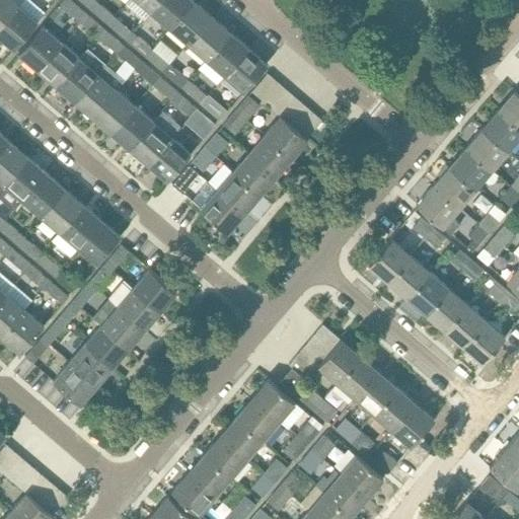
[(21,0),(0,0),(0,25),(18,4),(21,0)]
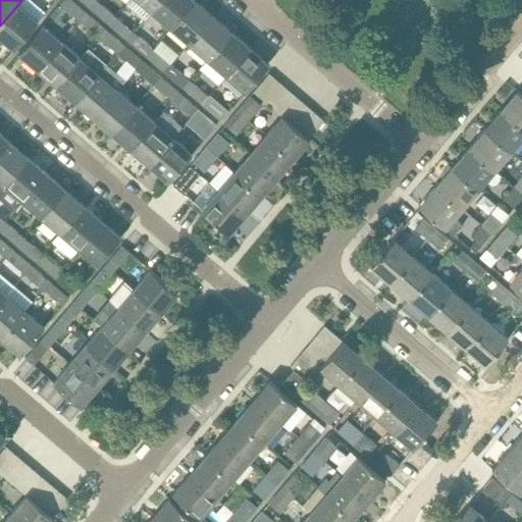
[(62,0),(60,4),(79,20),(86,12),(70,0),(62,0)]
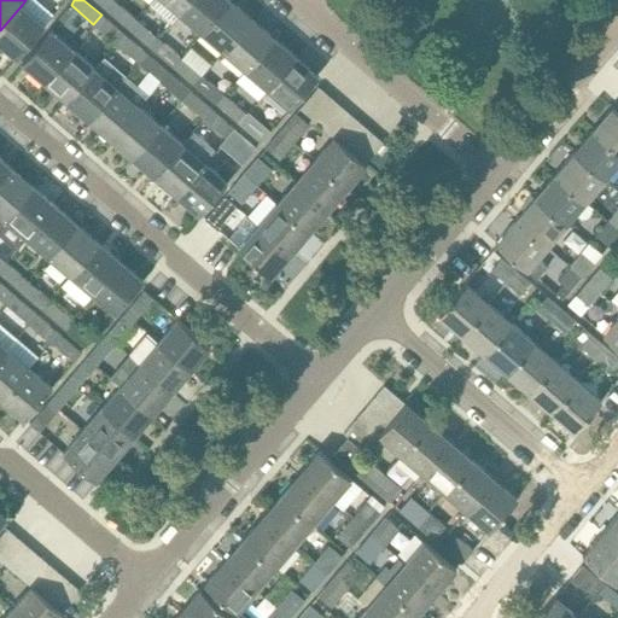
[(136,19),(114,0),(106,10),(128,28),(136,19)]
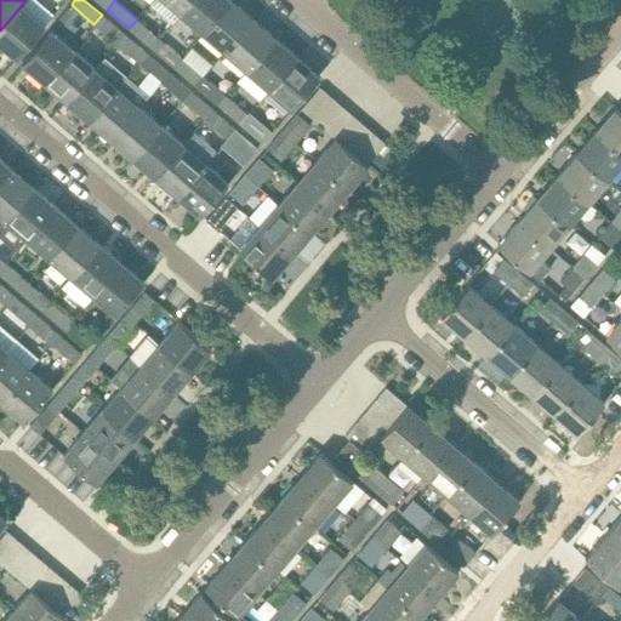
[(165,0),(181,13),(191,0),(165,0)]
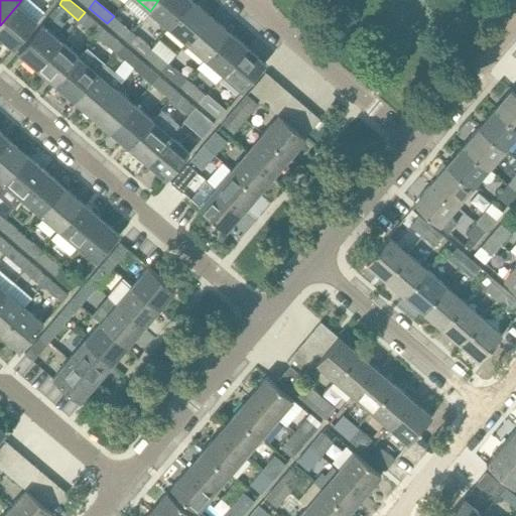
[(190,0),(158,0),(150,11),(168,26),(190,0)]
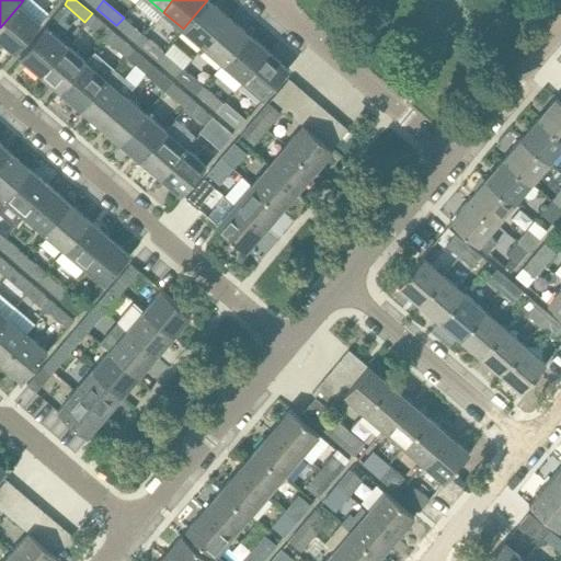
[(208,0),(207,0),(183,29),(203,46),(228,16),(208,0)]
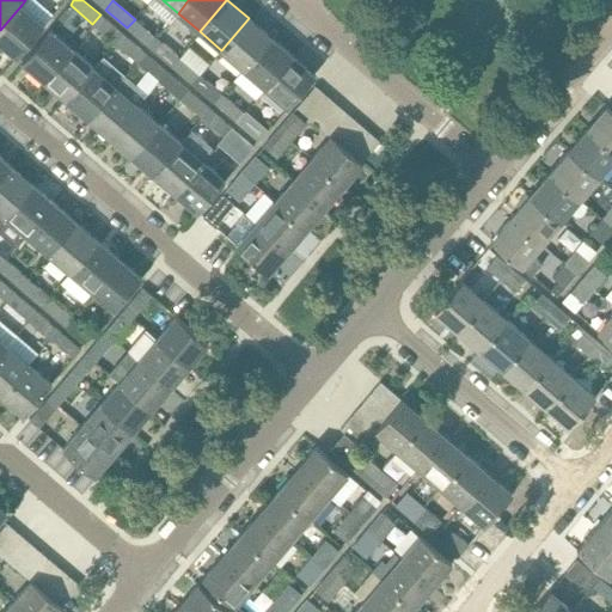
[(44,25),(22,5),(0,30),(0,42),(17,57),(44,25)]
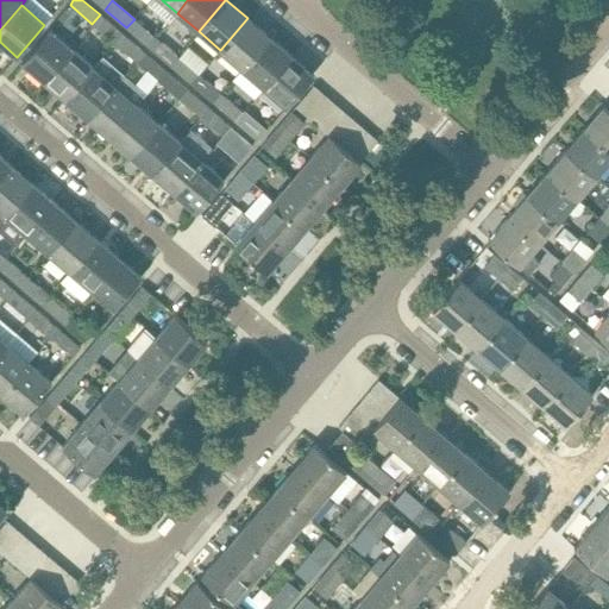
[(92,24),(114,42),(121,33),(100,14),(92,24)]
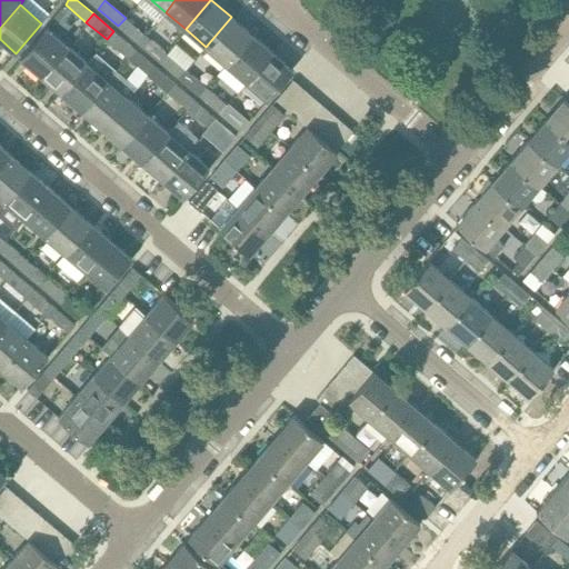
[(251,35),(231,17),(206,47),(226,65),(251,35)]
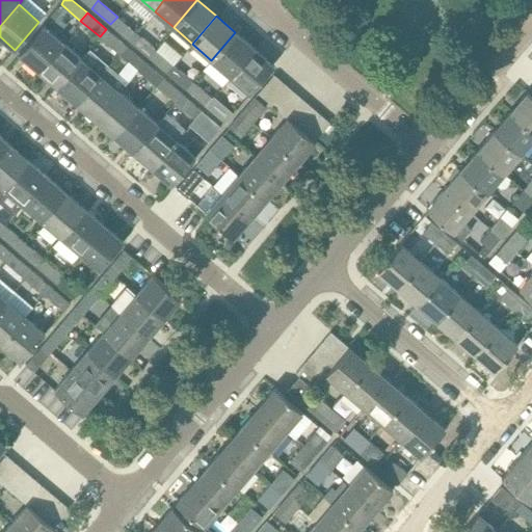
[(129,41),(136,32),(117,17),(110,24),(129,41)]
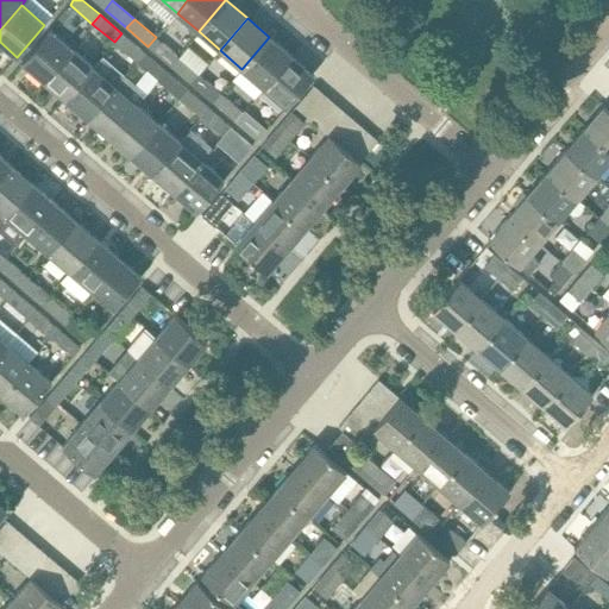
[(44,80),(71,48),(49,29),(22,61),(44,80)]
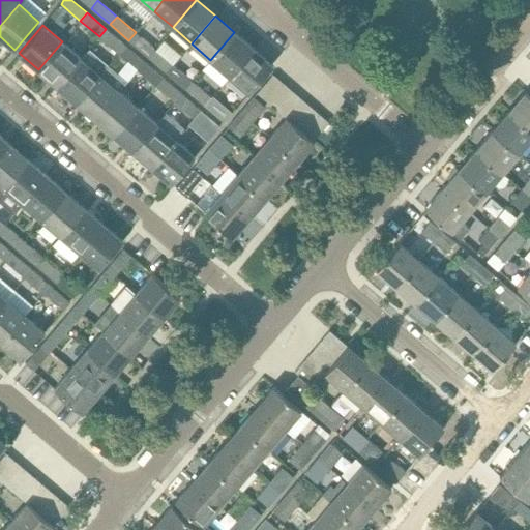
[(99,36),(118,53),(124,46),(106,29),(99,36)]
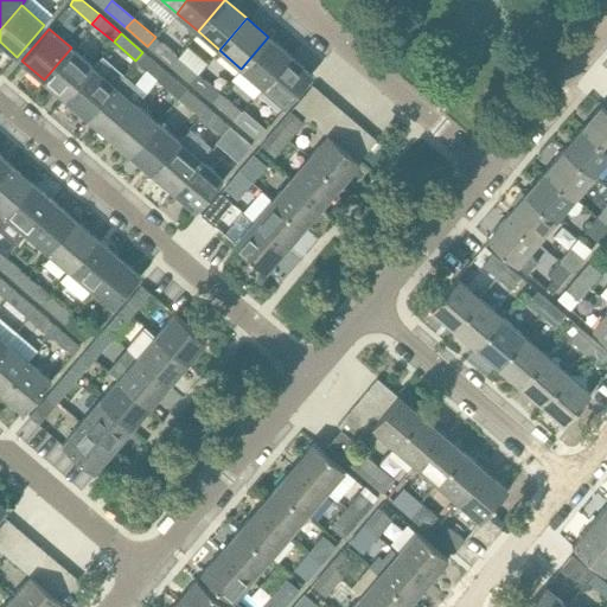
[(177,56),(155,37),(147,46),(170,65),(177,56)]
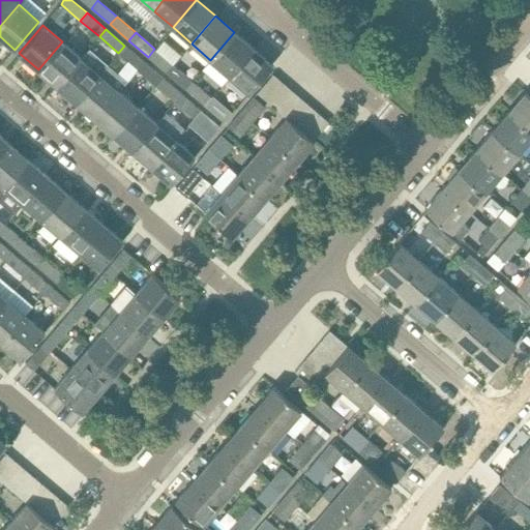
[(210,60),(230,76),(254,48),(234,32),(210,60)]
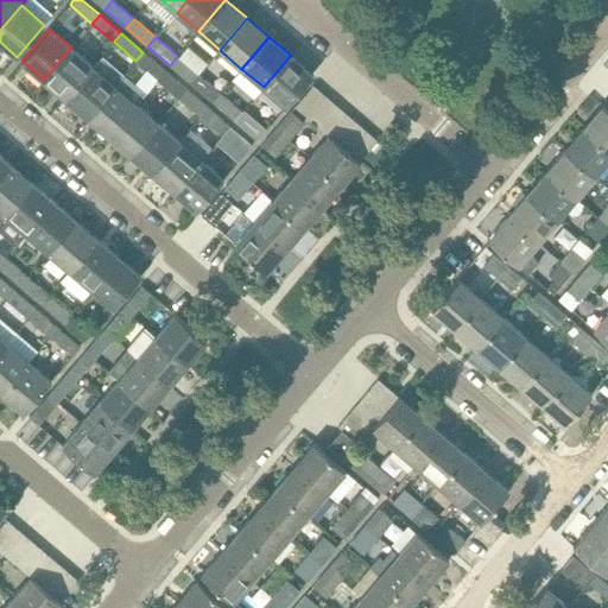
[(65,99),(93,67),(71,48),(44,80),(65,99)]
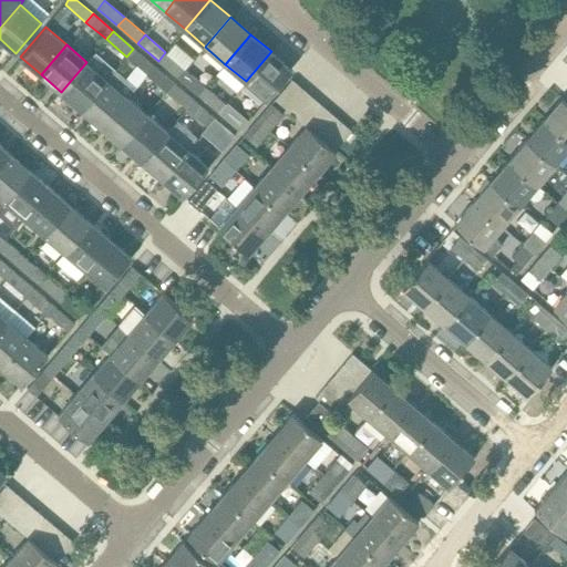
[(133,49),(126,57),(146,74),(154,65),(133,49)]
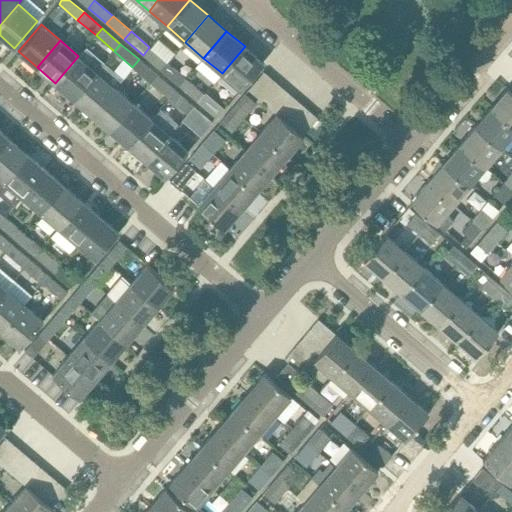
[(240,89),(264,62),(245,46),(222,73),(240,89)]
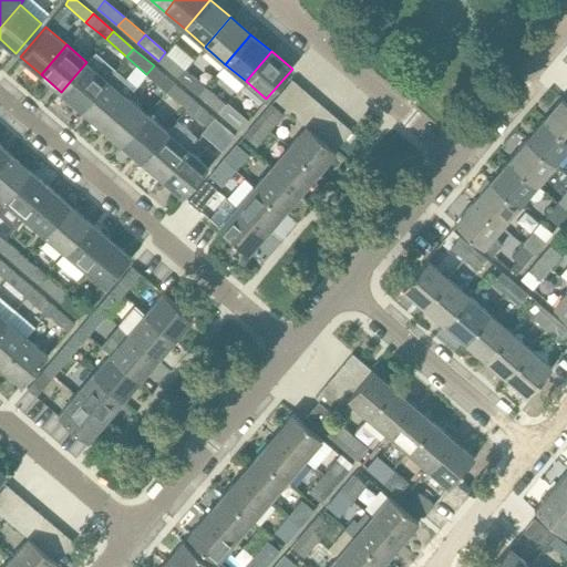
[(178,78),(185,70),(165,52),(158,61),(178,78)]
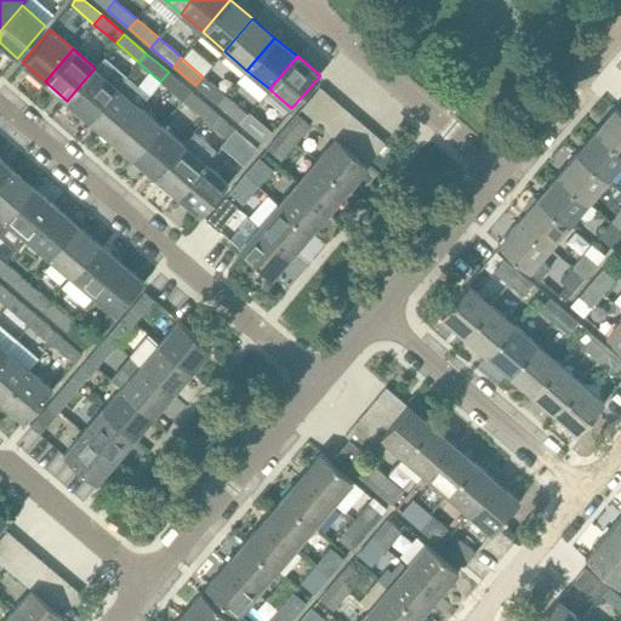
[(89,120),(117,87),(95,68),(67,101),(89,120)]
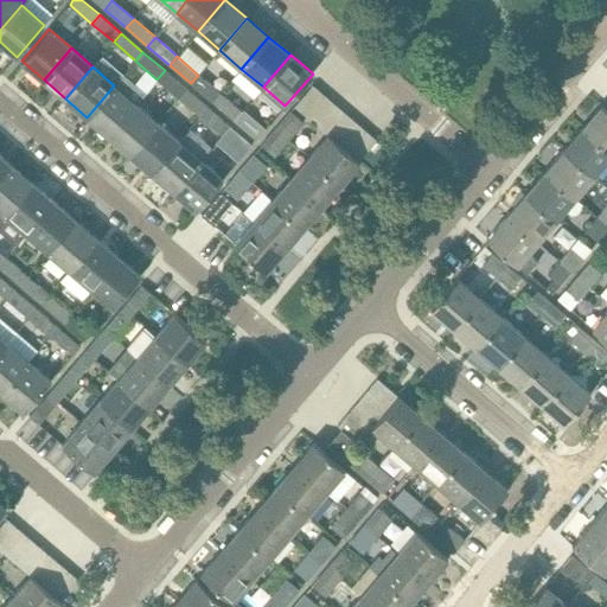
[(157,80),(178,97),(186,89),(165,70),(157,80)]
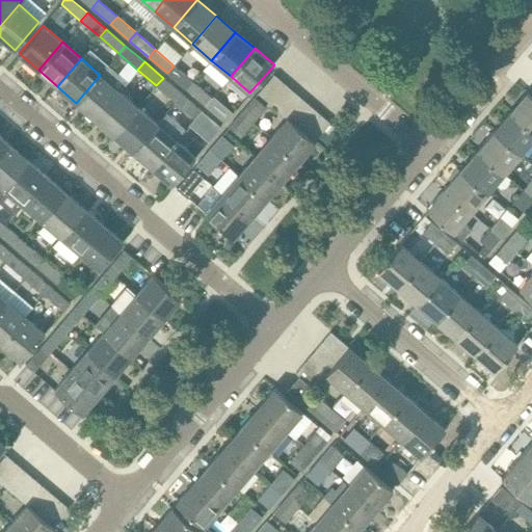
[(100,75),(76,103),(95,118),(120,90),(127,81),(108,64),(100,75)]
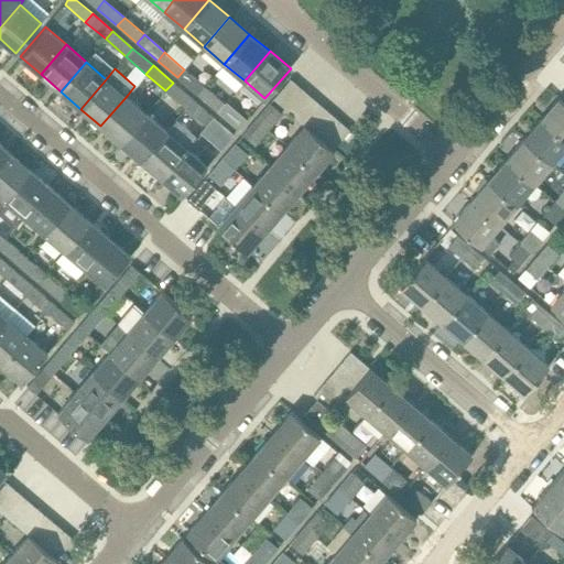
[(205,86),(184,69),(177,77),(197,95),(205,86)]
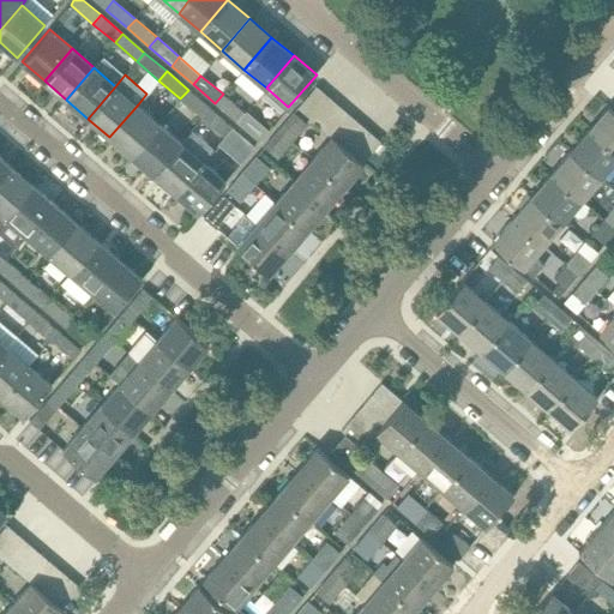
[(317,86),(298,107),(309,116),(327,96),(317,86)]
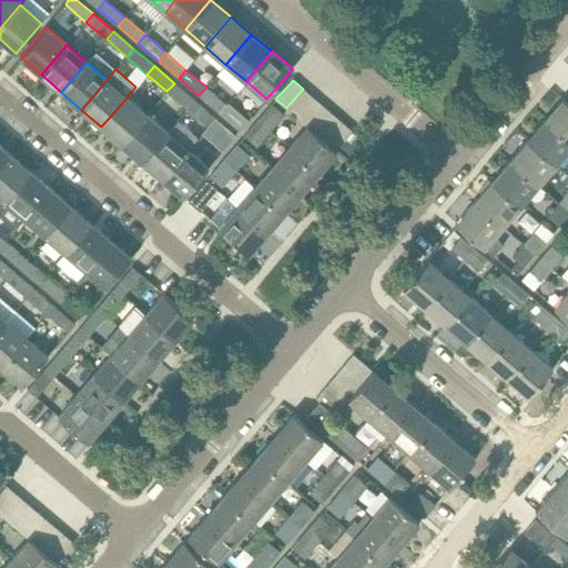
[(166,91),(186,109),(194,100),(174,83),(166,91)]
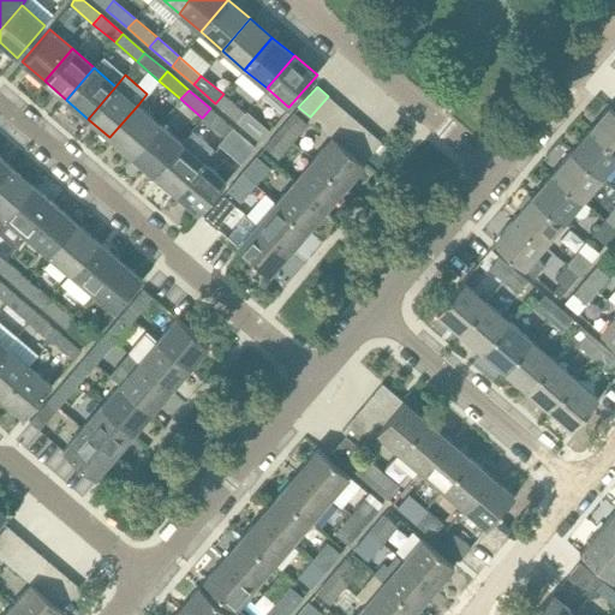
[(215,103),(237,123),(245,113),(224,94),(215,103)]
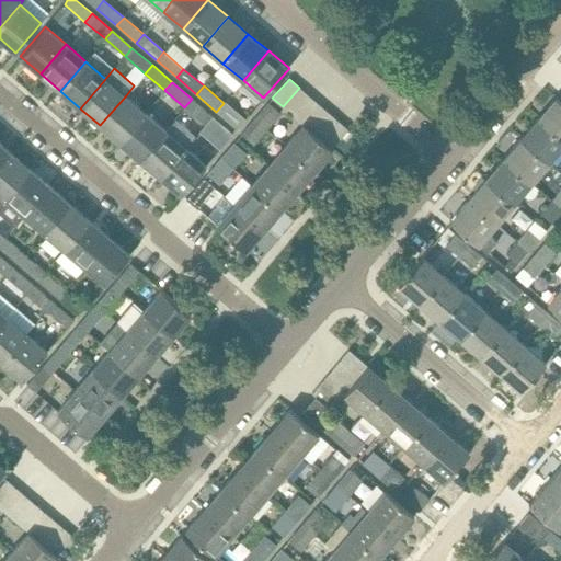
[(309,95),(299,88),(283,106),(293,115),(309,95)]
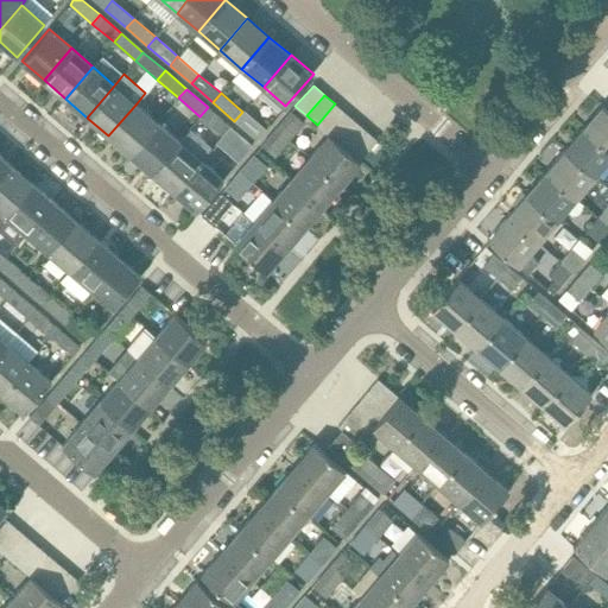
[(131,154),(158,122),(137,103),(108,135),(131,154)]
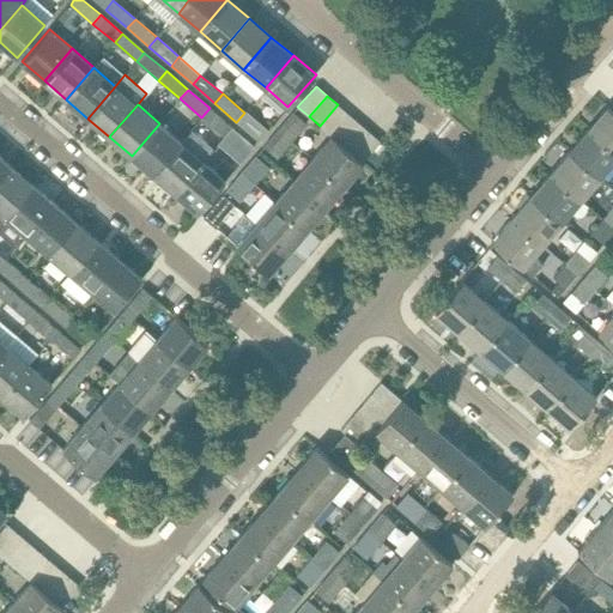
[(338,104),(320,126),(329,134),(349,114),(338,104)]
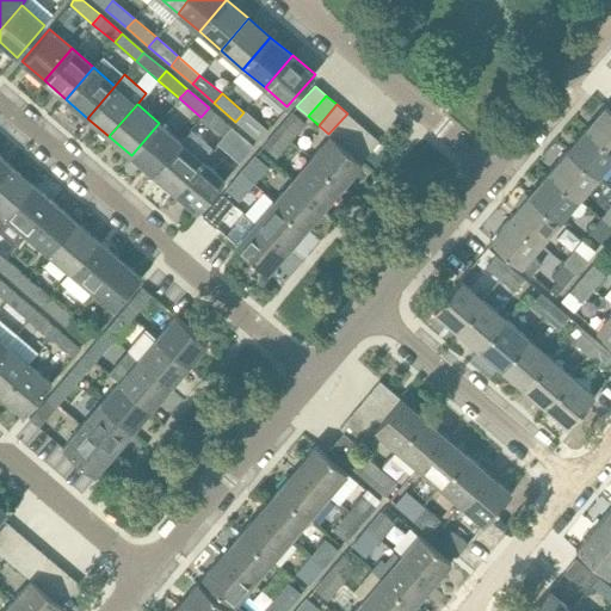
[(586,128),(610,148),(610,109),(605,105),(586,128)]
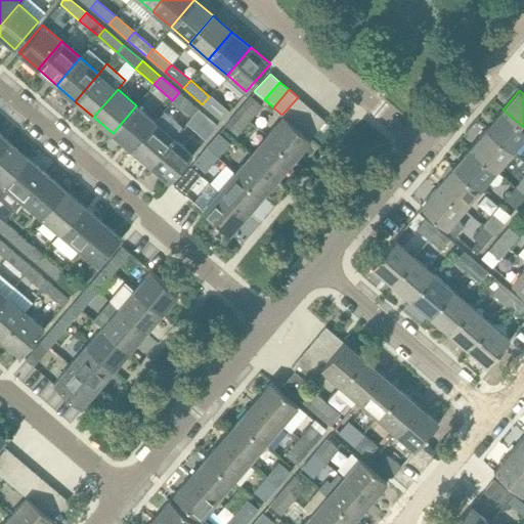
[(179,92),(172,100),(191,117),(198,108),(179,92)]
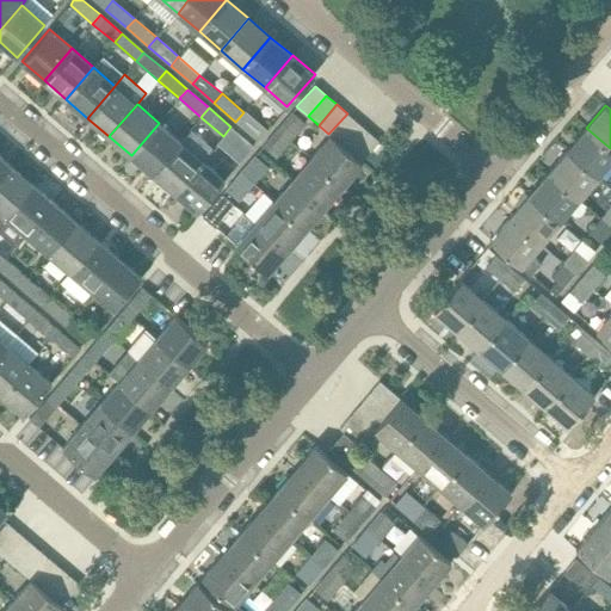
[(246,110),(244,112),(235,122),(258,141),(267,129),(246,110)]
